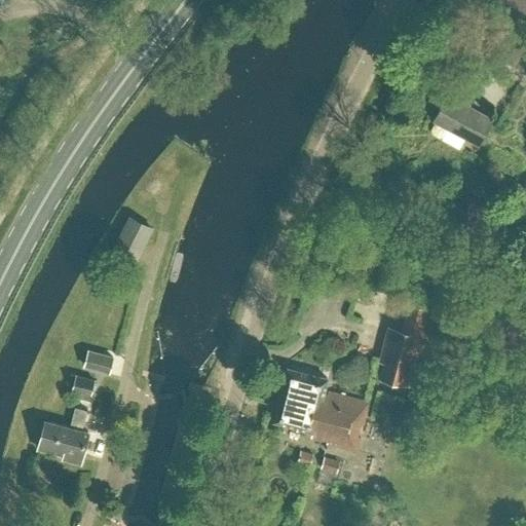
[(433,119),(435,120),(429,128),(431,134),(438,138),(443,136),(448,127),(478,144),(491,119),(446,95),(433,119)]
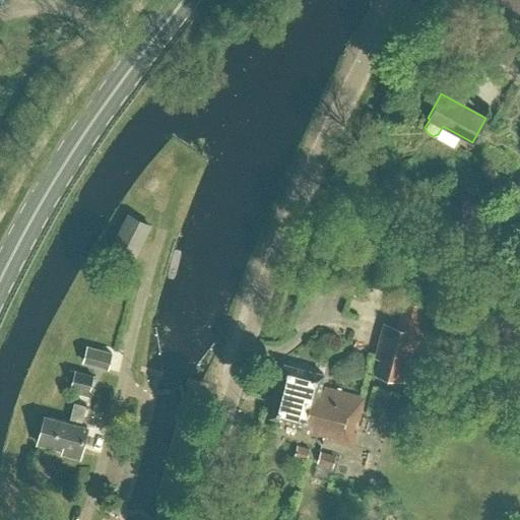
[(124,261),(128,263),(134,253),(138,244),(148,223),(129,213),(109,253),(124,261)]
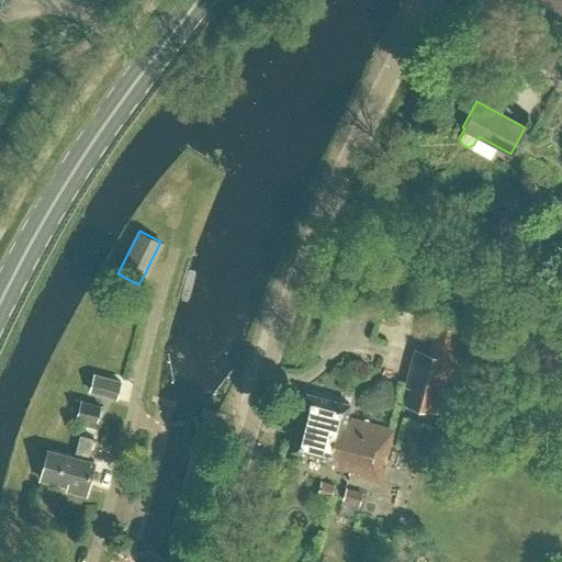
[(417,351),(404,403),(430,409),(437,412),(450,359),(444,358),(417,351)]
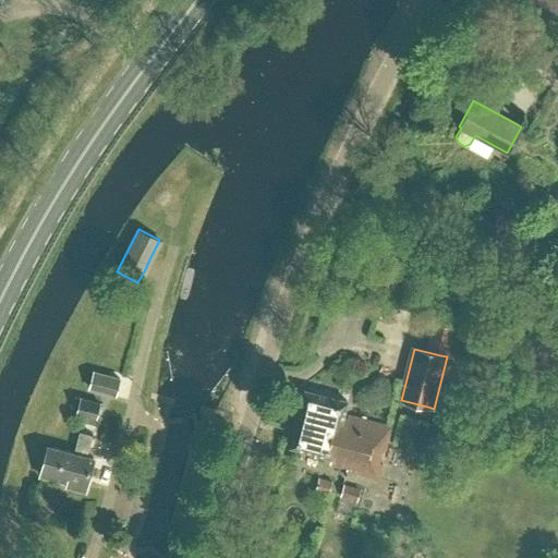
[(89,389),(116,396),(121,377),(95,370),(89,389)]
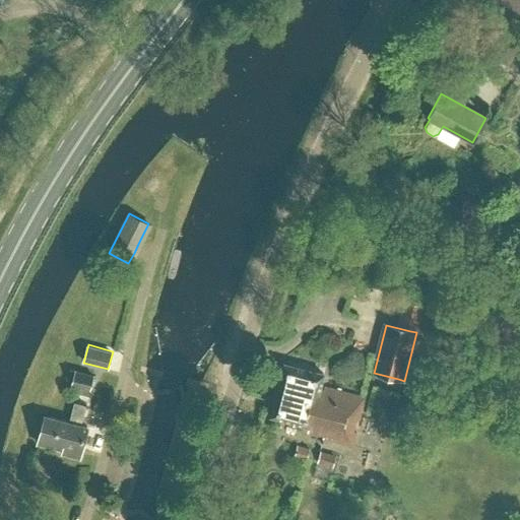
[(306,435),(346,446),(360,396),(318,386),(321,374),(282,364),(268,417),(308,428),(306,435)]
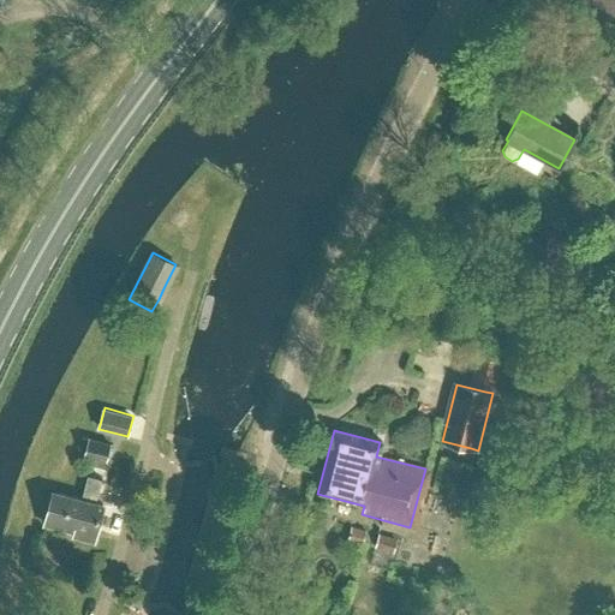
[(88,437),(84,453),(106,459),(109,443),(88,437)]
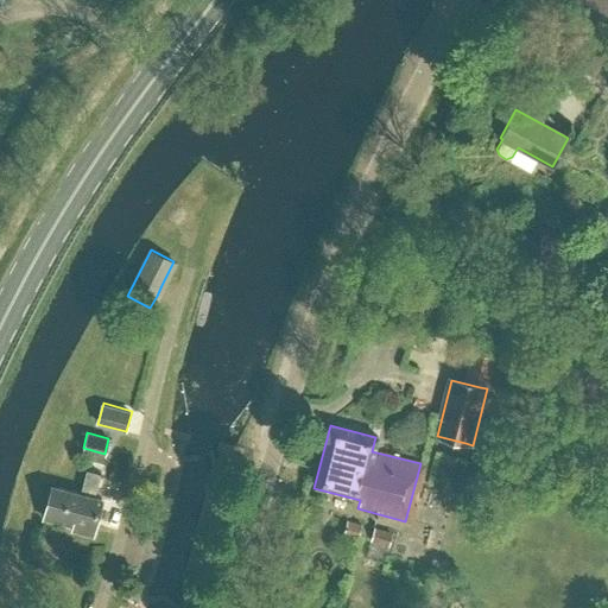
[(71,525),(71,529),(92,533),(101,498),(94,495),(100,473),(87,469),(80,492),(52,485),(44,518),(71,525)]
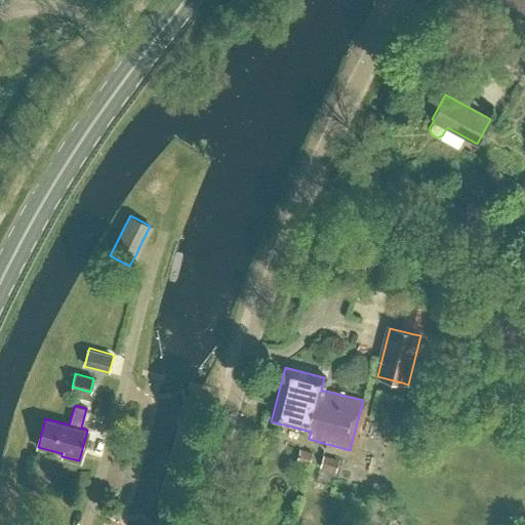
[(312,451),(298,448),(295,459),(309,463),(312,451)]
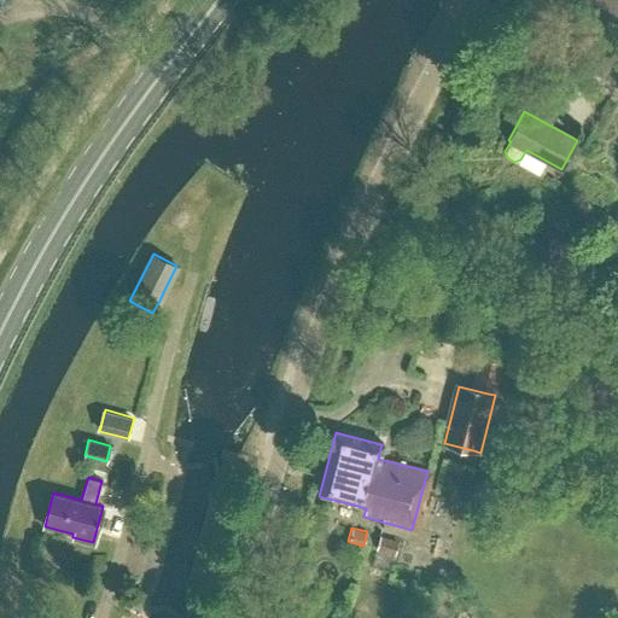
[(398,540),(379,535),(375,549),(395,554),(398,540)]
